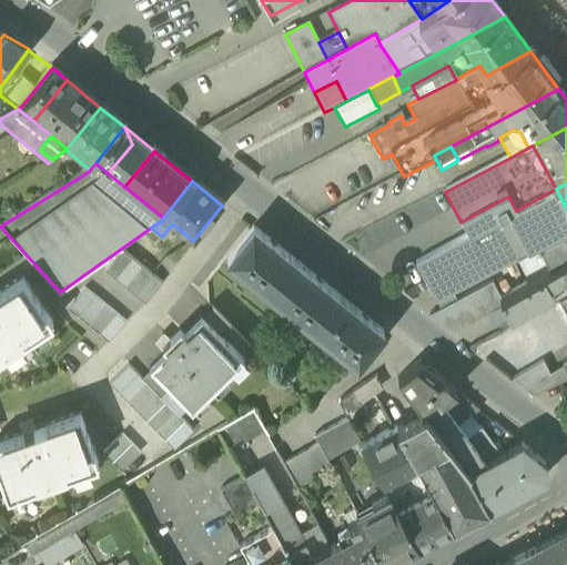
[(461,222),(468,236),(471,239),(475,235),(508,218),(528,255),(566,235),(566,209),(556,189),(516,211),(508,197),(461,222)]
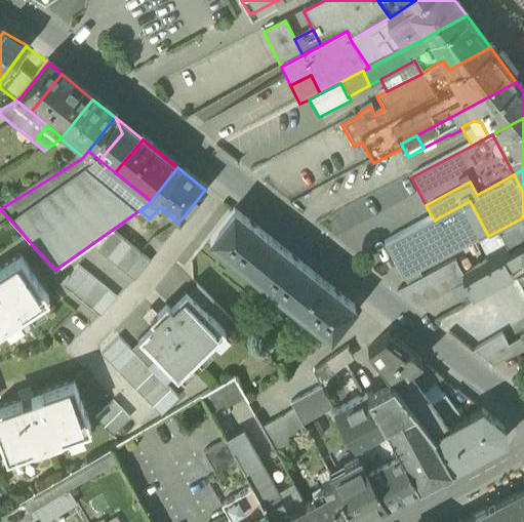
[(480,240),(488,236),(470,201),(439,217),(435,221),(433,218),(384,245),(403,281),(478,241),(480,240)]
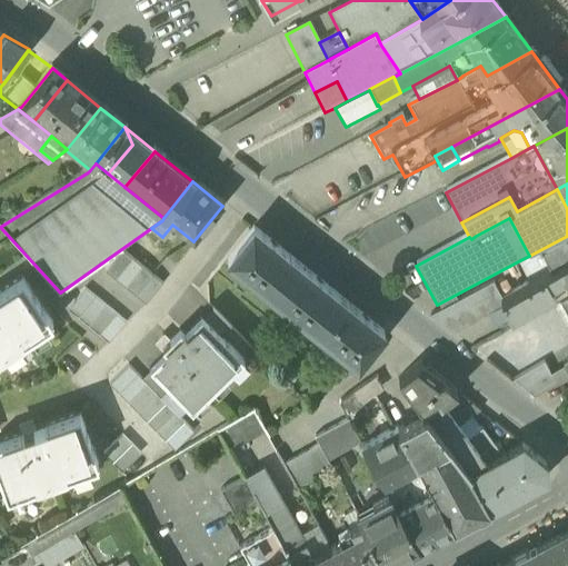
[(227,264),(357,367),(384,335),(253,230),(227,264)]
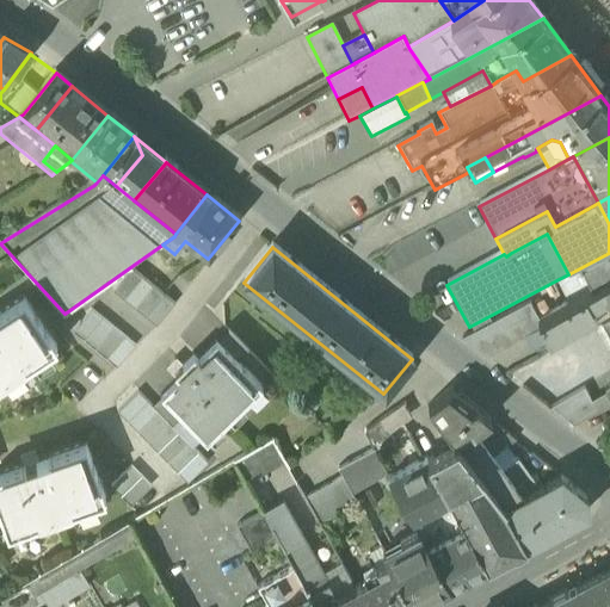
[(556,280),(568,304),(601,286),(609,280),(609,253),(568,274),(559,279),(556,280)]
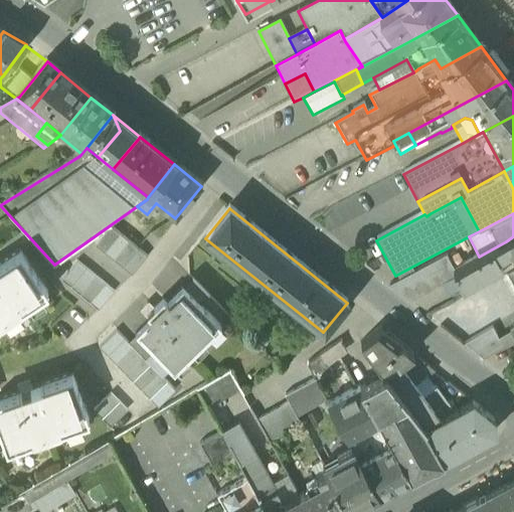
[(95,246),(104,254),(119,235),(110,228),(95,246)]
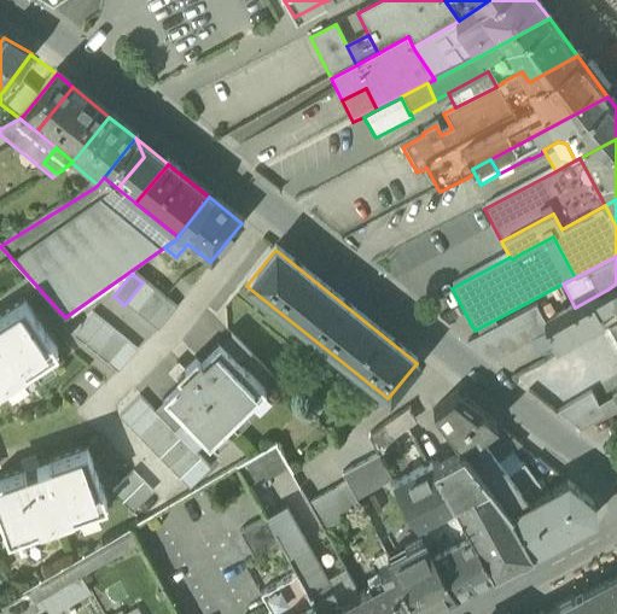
[(124,305),(137,314),(155,292),(143,282),(124,305)]
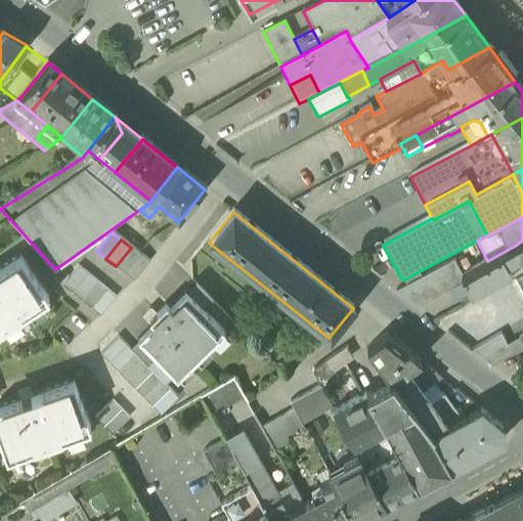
[(470,294),(522,264),(522,261),(515,246),(487,261),(462,275),(461,276),(464,281),(470,294)]
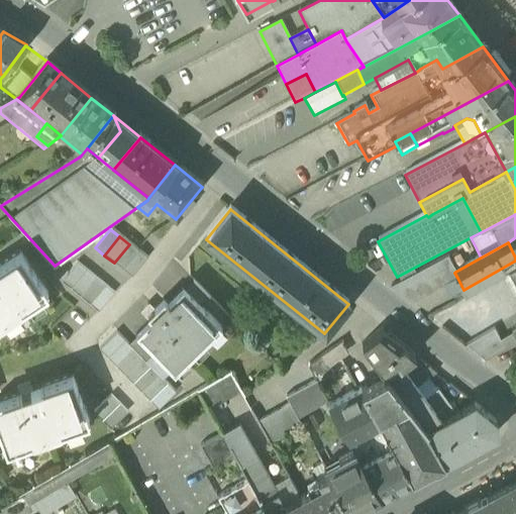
[(114,263),(123,271),(138,251),(129,244),(114,263)]
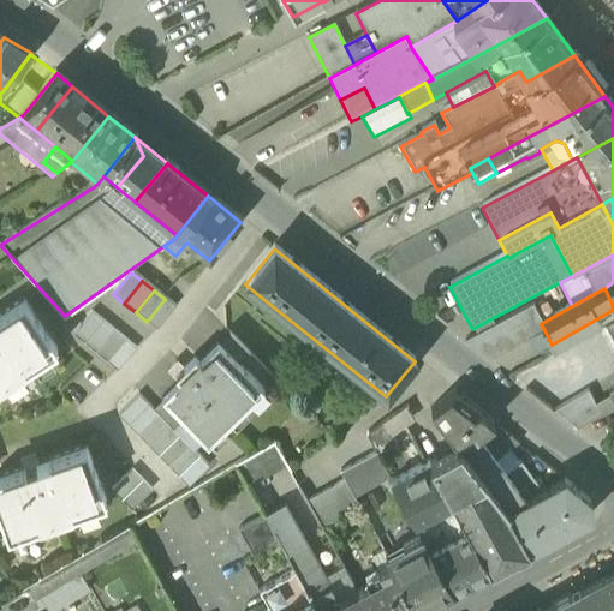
[(147,322),(158,330),(176,309),(165,299),(147,322)]
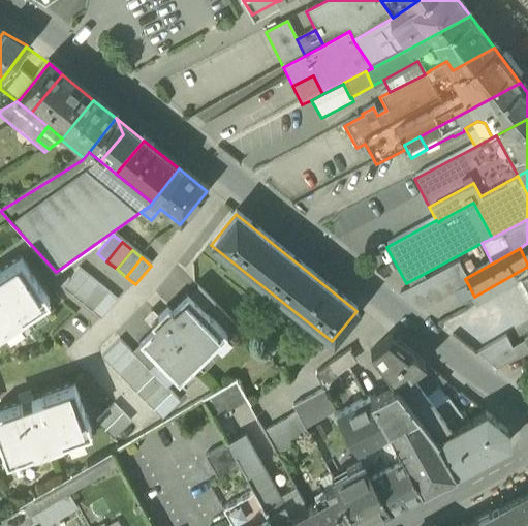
[(0,334),(49,303),(21,259),(0,273),(0,334)]
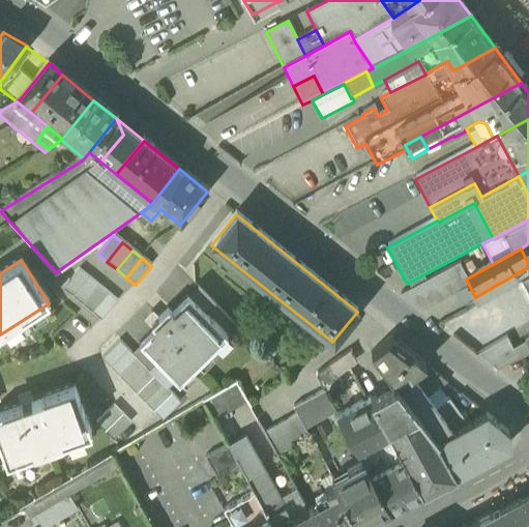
[(400,296),(419,312),(453,293),(469,285),(466,280),(467,279),(459,265),(400,296)]
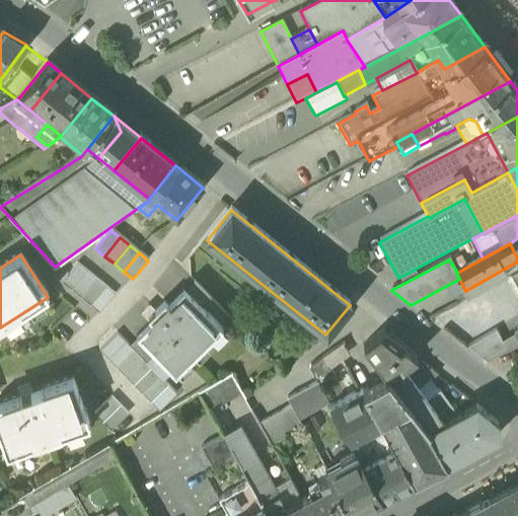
[(517,262),(465,291),(468,298),(510,276),(517,271),(517,262)]
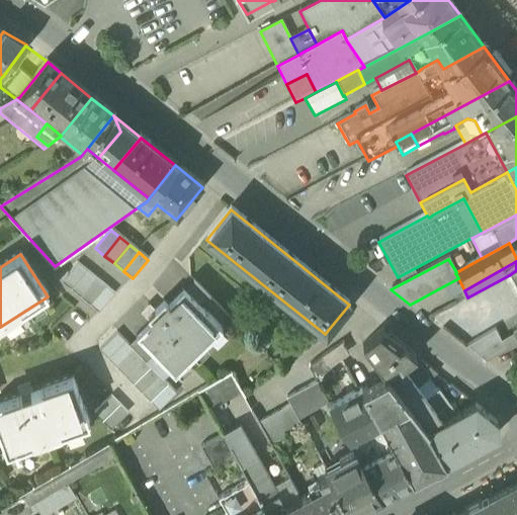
[(62,283),(71,291),(86,272),(77,265),(62,283)]
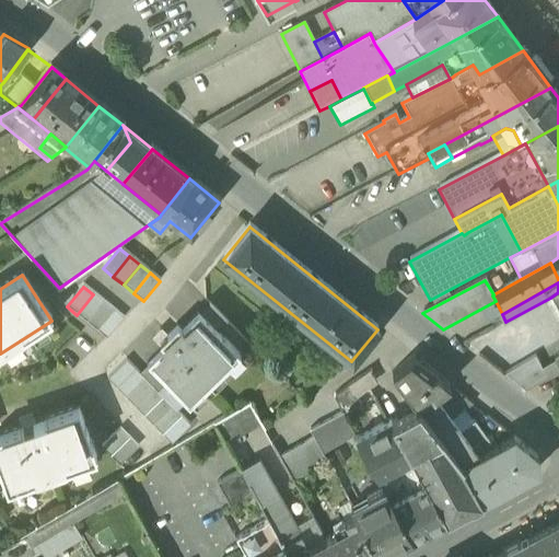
[(77,315),(88,323),(104,303),(93,294),(77,315)]
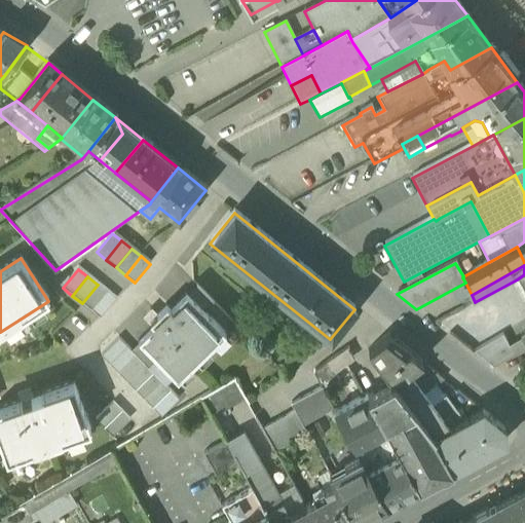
[(456,303),(472,295),(465,283),(450,291),(456,303)]
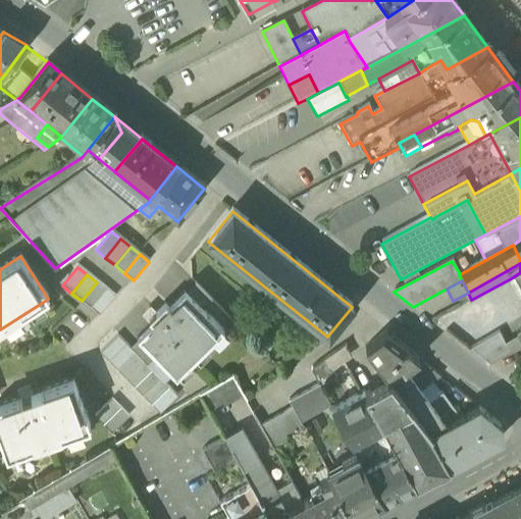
[(82,301),(91,309),(106,290),(97,282),(82,301)]
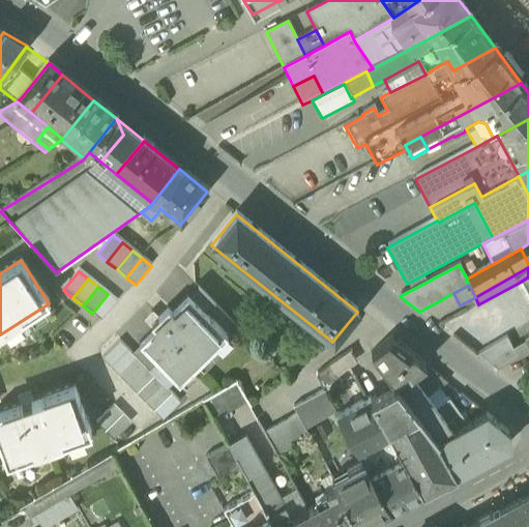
[(198,289),(188,298),(206,316),(215,306),(198,289)]
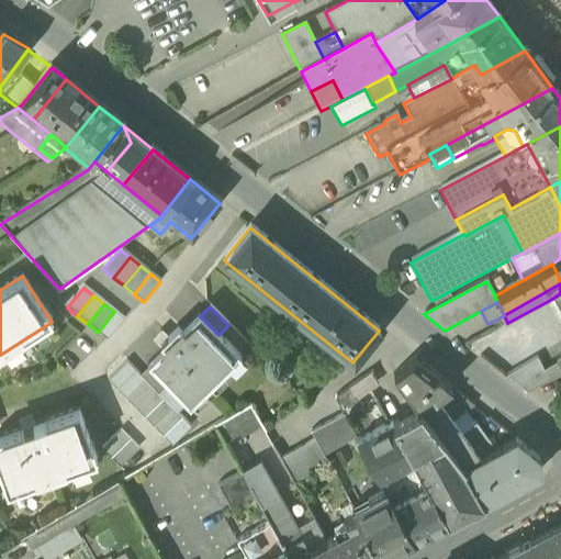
[(98,333),(108,341),(124,321),(114,312),(98,333)]
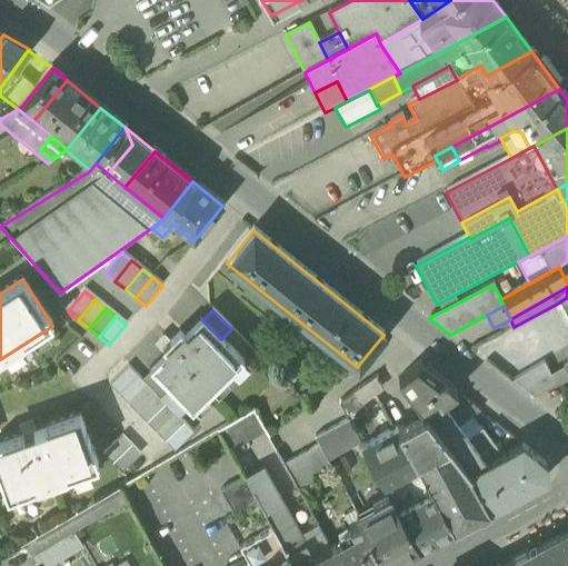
[(149,369),(151,371),(169,390),(188,409),(191,413),(243,361),(221,339),(202,320),(201,318),(185,335),(179,330),(169,340),(161,348),(166,351),(166,353),(149,369)]
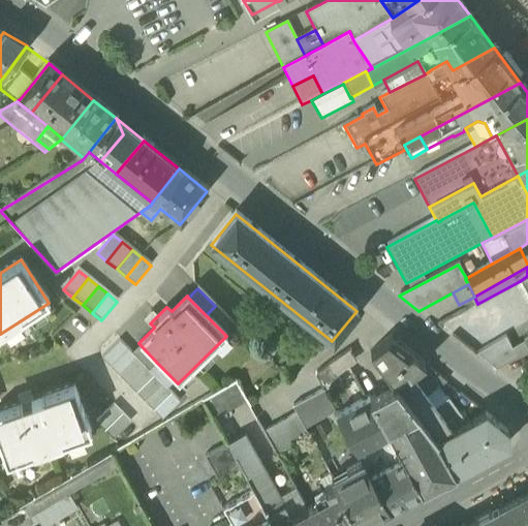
[(152,329),(154,327),(150,323),(157,316),(152,311),(144,319),(152,329)]
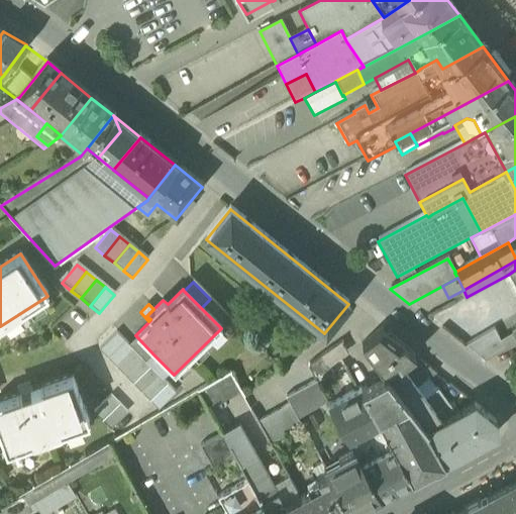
[(466,347),(485,362),(505,351),(500,341),(494,330),(466,347)]
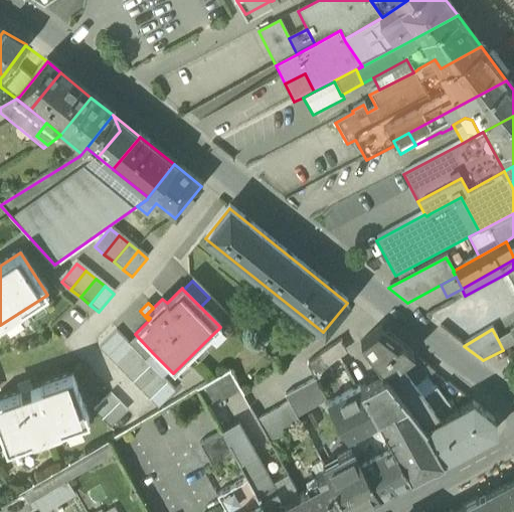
[(441,420),(434,412),(423,398),(415,387),(403,371),(399,366),(413,356),(381,330),(360,345),(383,374),(424,429),(441,420)]
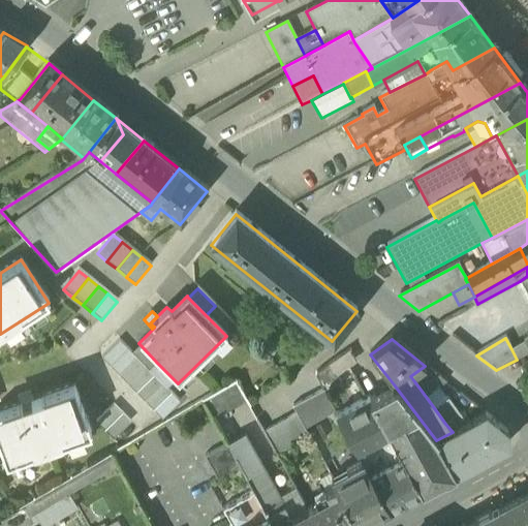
[(101,359),(110,368),(128,350),(119,341),(101,359)]
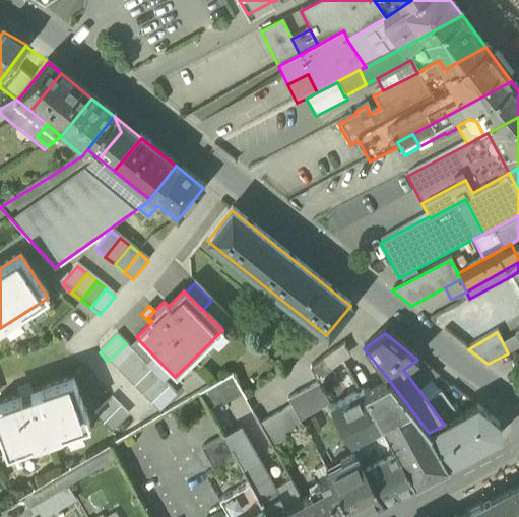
[(503,343),(508,353),(518,347),(518,344),(514,336),(503,343)]
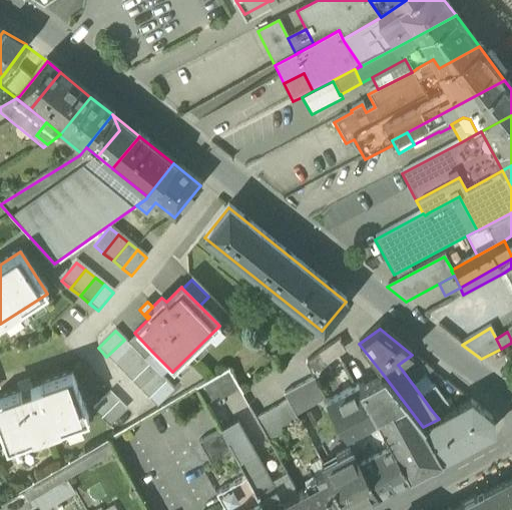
[(152,352),(136,335),(127,343),(132,348),(141,357),(144,360),(152,352)]
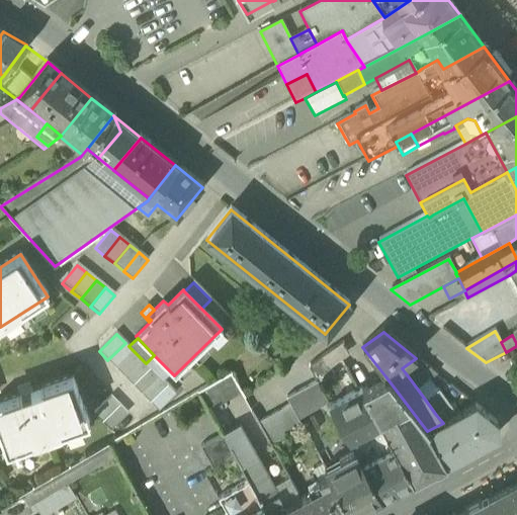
[(107,360),(116,368),(134,351),(128,346),(125,343),(107,360)]
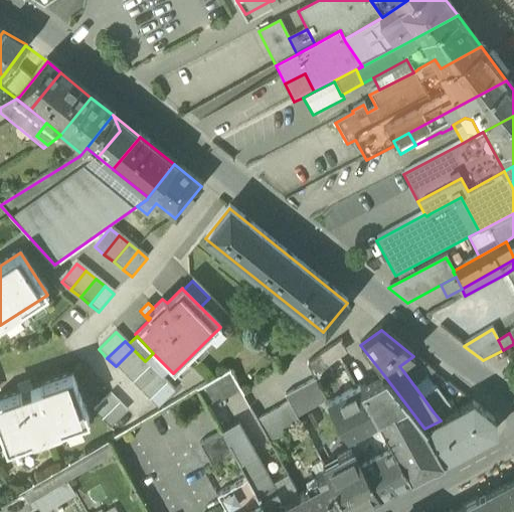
[(332,347),(320,356),(328,368),(339,360),(348,354),(340,342),(332,347)]
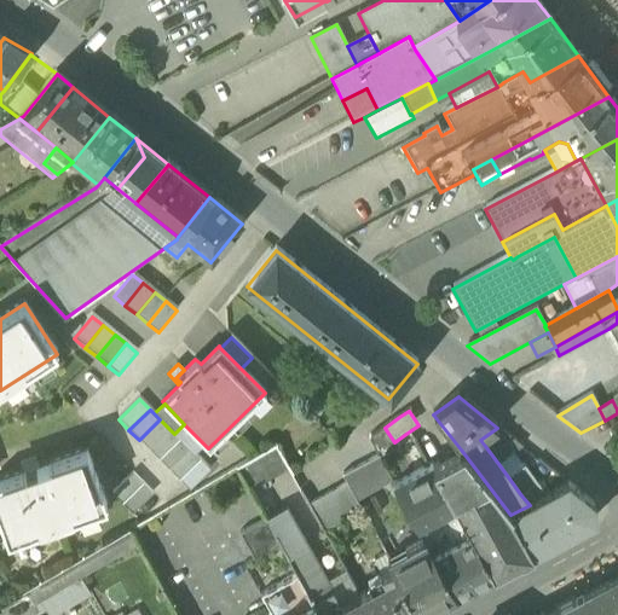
[(139,440),(149,451),(171,430),(160,419),(139,440)]
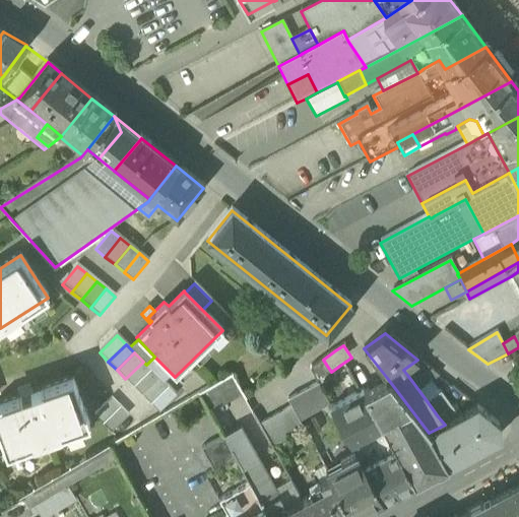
[(159,379),(164,382),(172,374),(154,357),(146,365),(151,370),(159,379)]
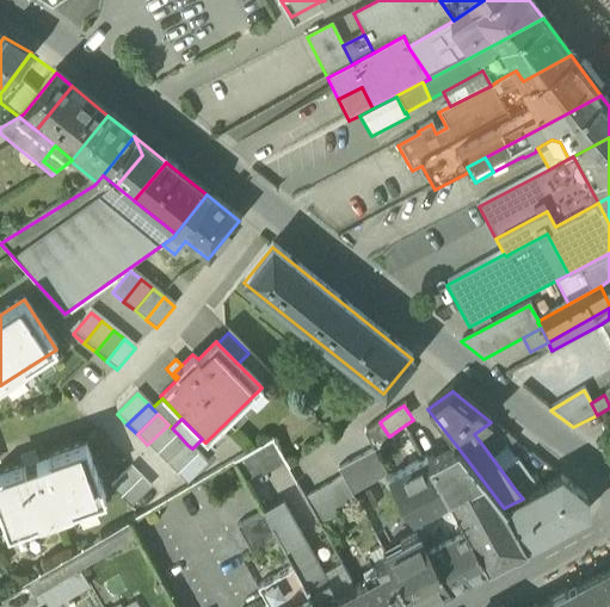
[(395,445),(389,437),(380,422),(364,434),(374,451),(376,456),(395,445)]
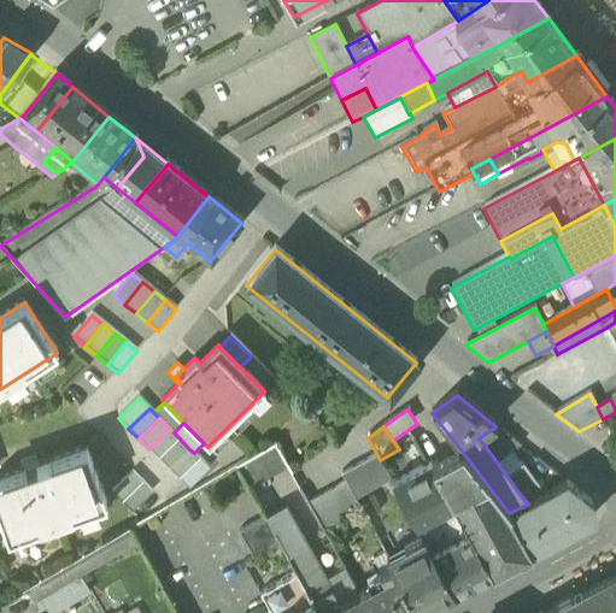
[(148,449),(159,459),(180,438),(174,432),(170,429),(148,449)]
